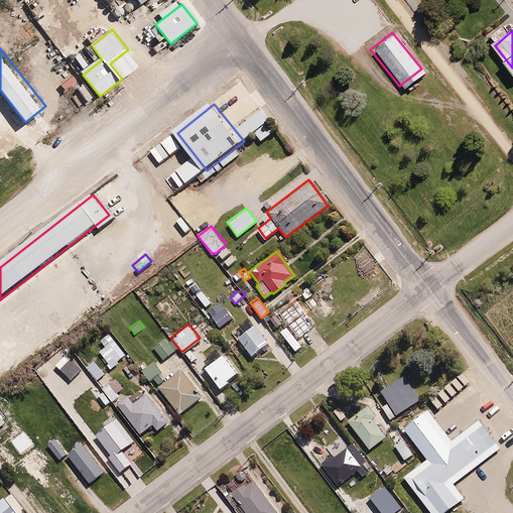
[(254,324),(237,337),(251,357),(269,344),(254,324)]
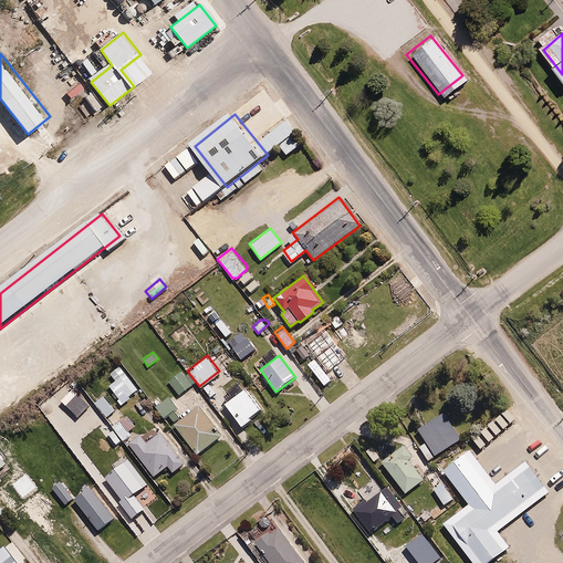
[(131,396),(129,395),(137,388),(118,365),(108,373),(112,377),(105,383),(116,396),(115,398),(121,405),(131,396)]
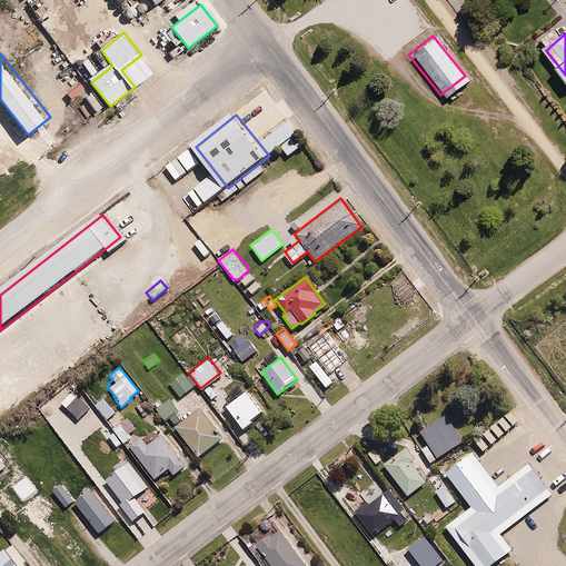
[(182,369),(167,383),(178,397),(195,384),(182,369)]
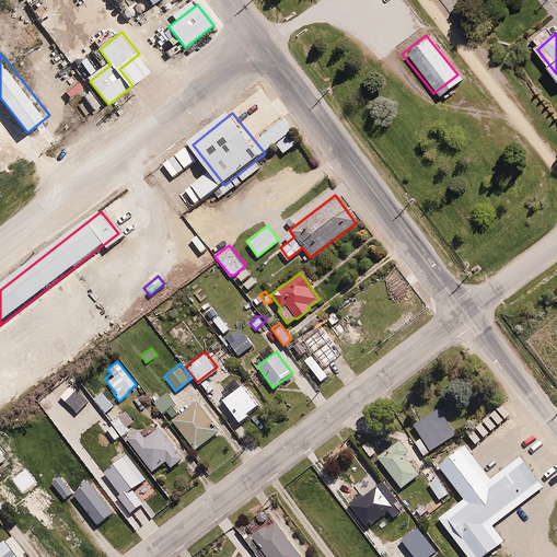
[(243,385),(241,383),(219,398),(238,424),(247,416),(247,412),(259,403),(245,384),(243,385)]
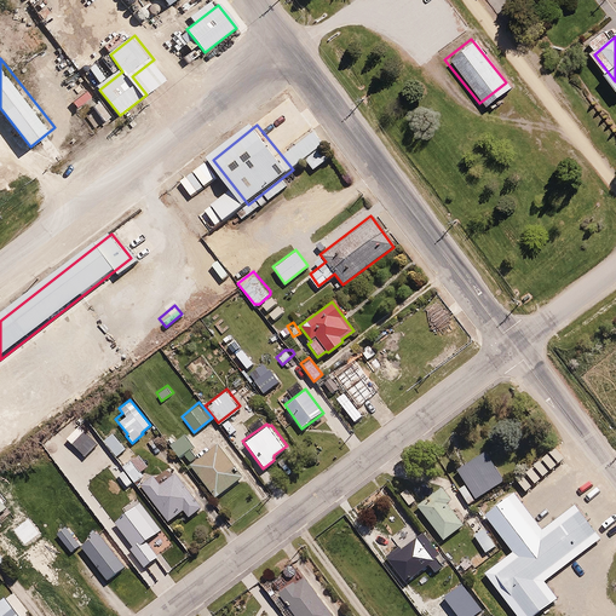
[(185,459),(194,454),(183,435),(176,438),(171,430),(162,436),(177,458),(183,454),(185,459)]
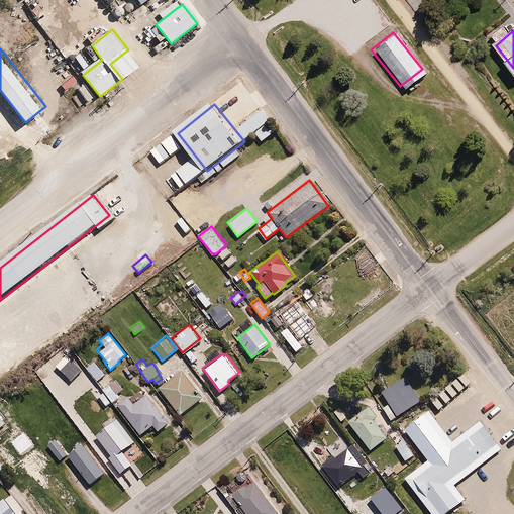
[(110,379),(113,377),(107,368),(99,368),(93,360),(85,367),(111,402),(119,396),(116,393),(122,389),(115,378),(111,381),(110,379)]
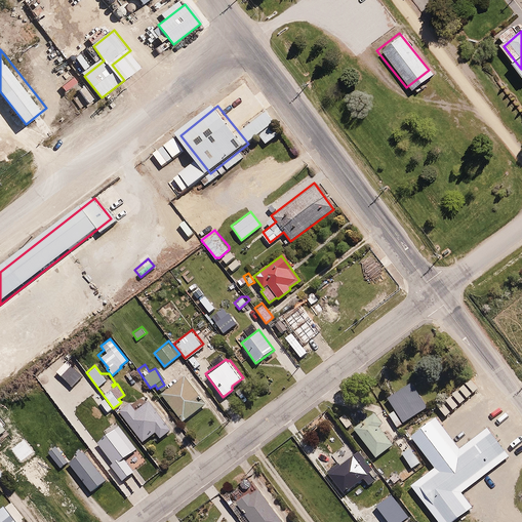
[(184,375),(161,393),(182,420),(204,403),(184,375)]
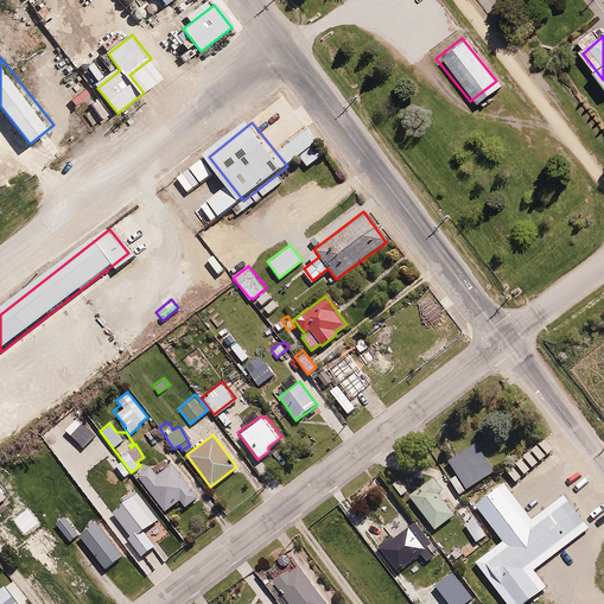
[(494,469),(474,439),(445,458),(466,488),(494,469)]
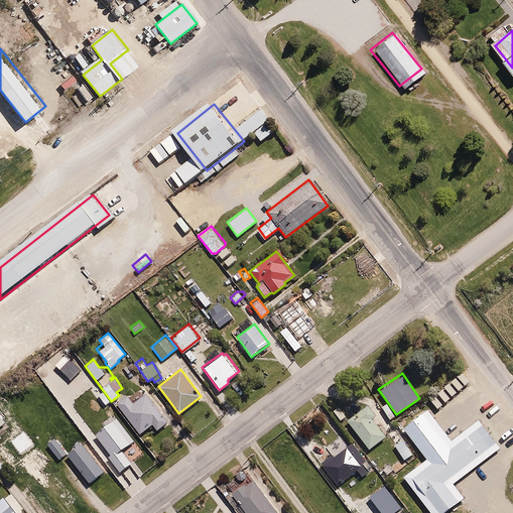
[(116,403),(139,434),(151,425),(156,431),(168,422),(142,385),(116,403)]
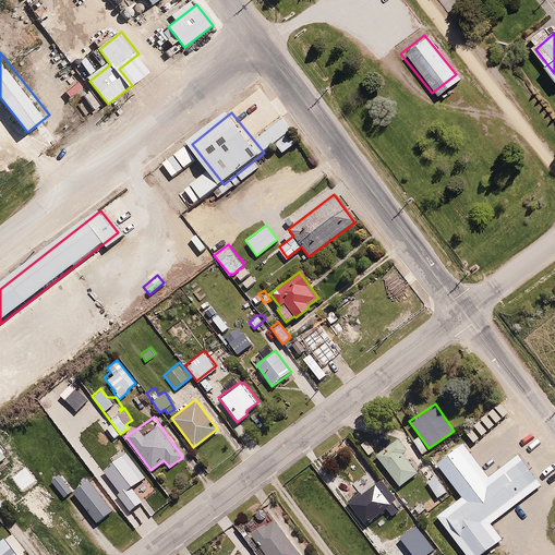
[(401,458),(399,455),(378,454),(376,456),(398,484),(415,471),(403,456),(401,458)]
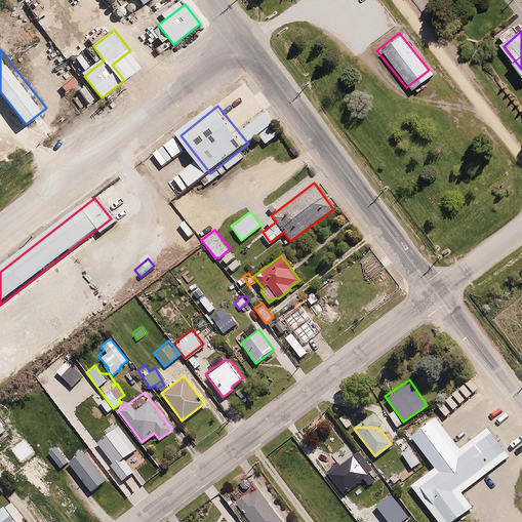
[(509,450),(492,431),(423,487),(450,521),(452,521),(470,509),(457,492),(509,450)]
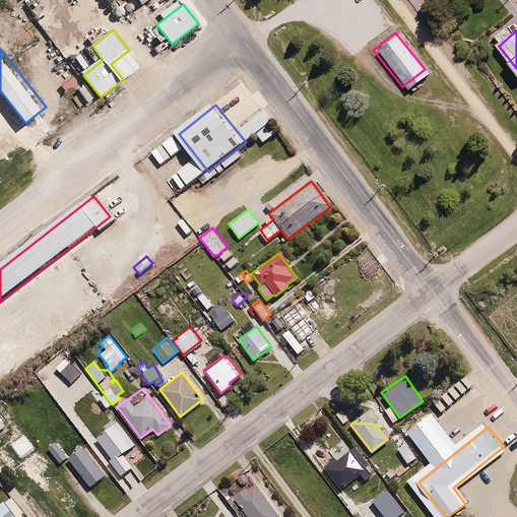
[(45,447),(59,463),(65,457),(89,487),(105,473),(79,443),(67,453),(54,439),(45,447)]
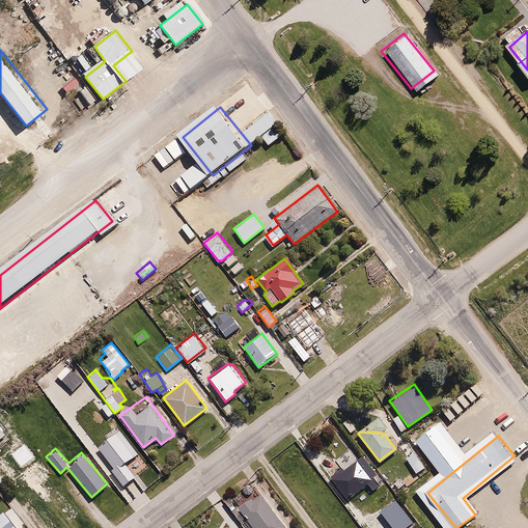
[(422,467),(411,450),(405,455),(416,472),(422,467)]
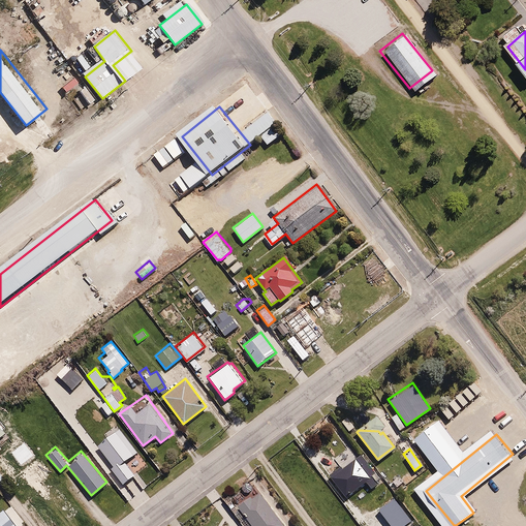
[(376,482),(371,475),(374,472),(359,453),(330,475),(346,495),(365,481),(370,487),(376,482)]
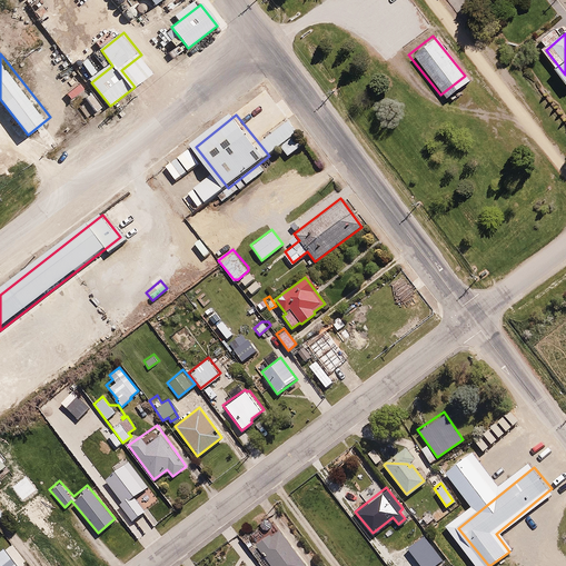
[(272,565),(304,565),(306,565),(278,526),(256,543),(272,565)]
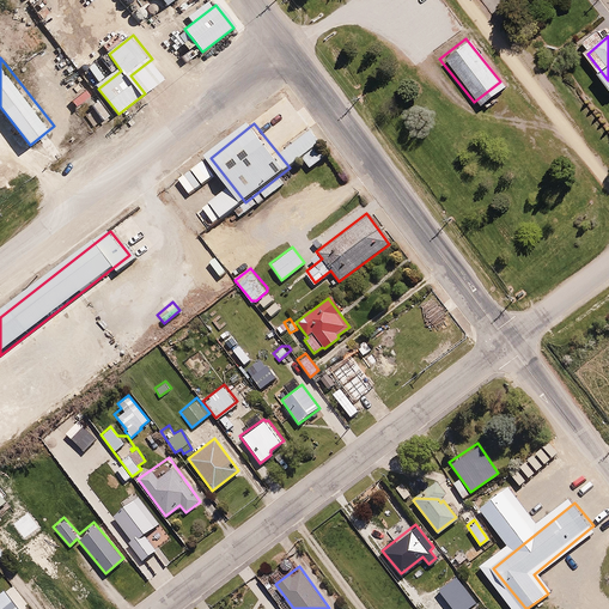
[(0,608),(19,608),(4,589),(0,591),(0,608)]
